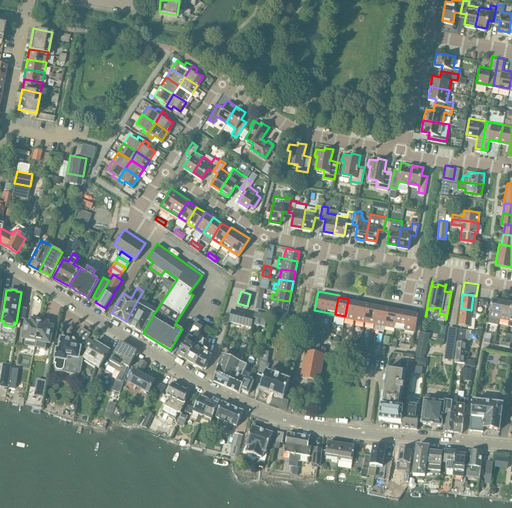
[(489,315),(488,321),(498,323),(499,317),(502,299),(492,297),(489,315)]
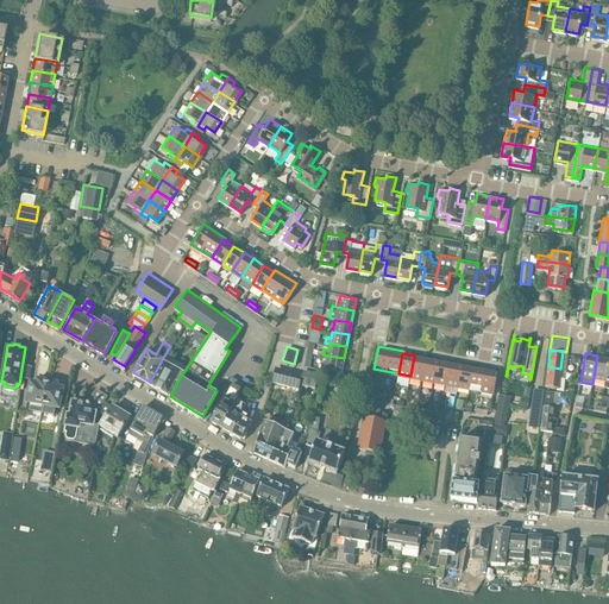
[(168,357),(164,356),(150,382),(168,392),(175,379),(179,381),(184,371),(165,360),(168,357)]
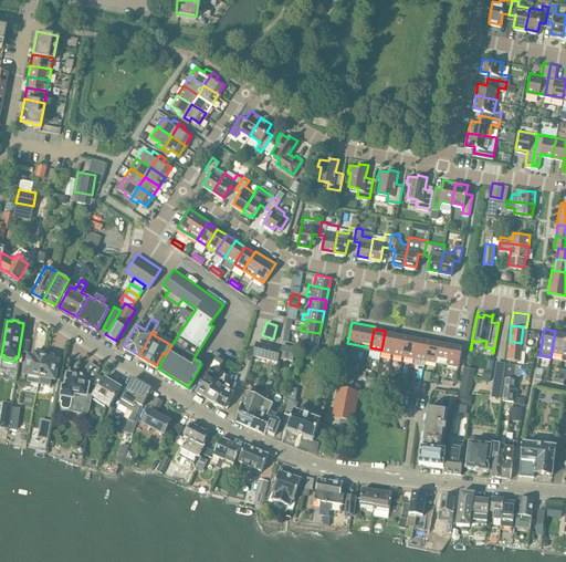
[(299,334),(297,341),(317,345),(320,333),(304,331),(303,335),(299,334)]
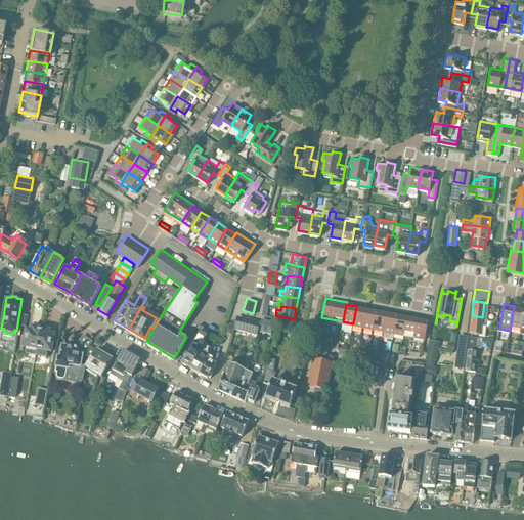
[(366,308),(356,306),(353,323),(363,326),(366,308)]
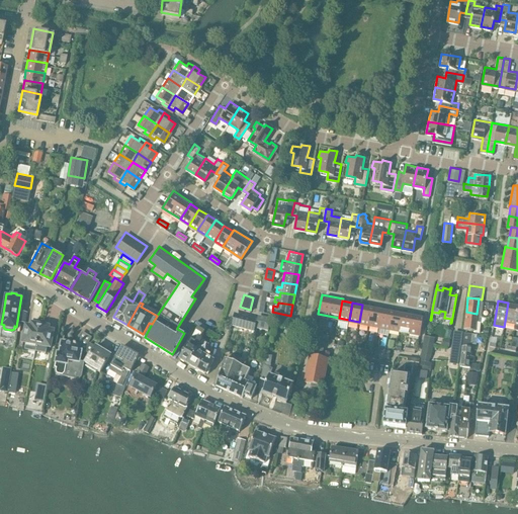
[(515,322),(517,306),(517,304),(508,303),(505,321),(515,322)]
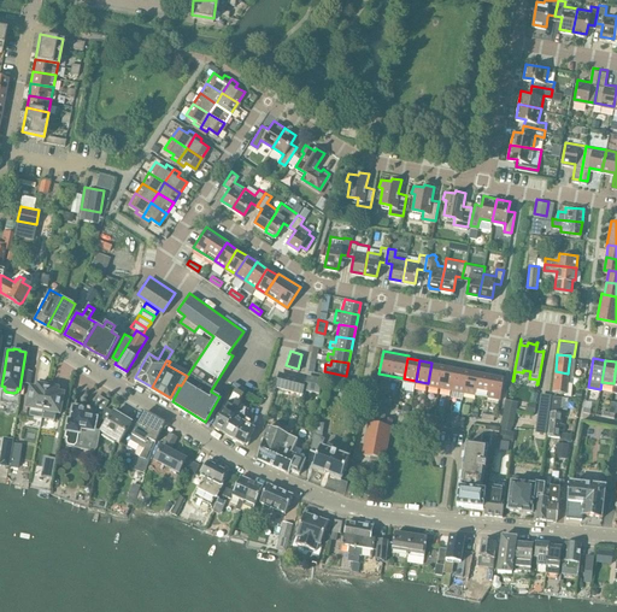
[(444,364),(432,363),(428,383),(439,386),(444,364)]
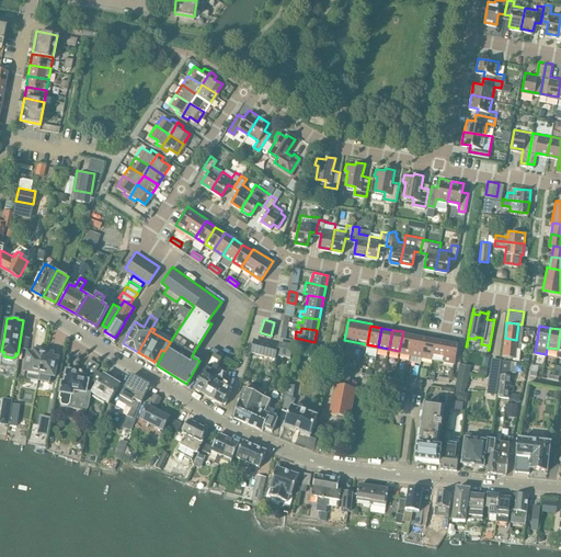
[(414,333),(403,331),(399,351),(410,353),(414,333)]
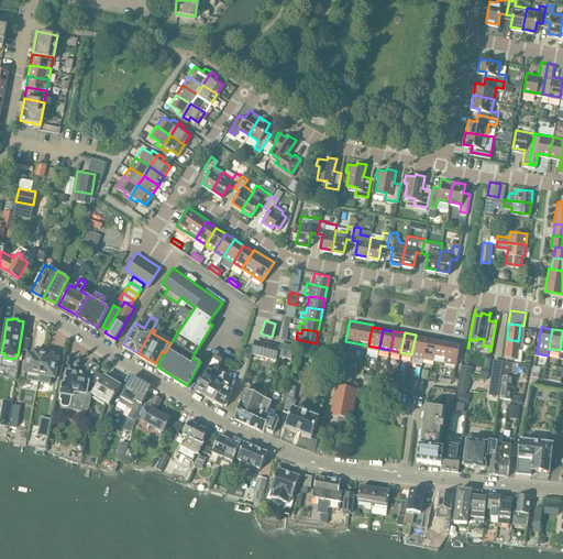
[(426,337),(416,335),(411,354),(422,357),(426,337)]
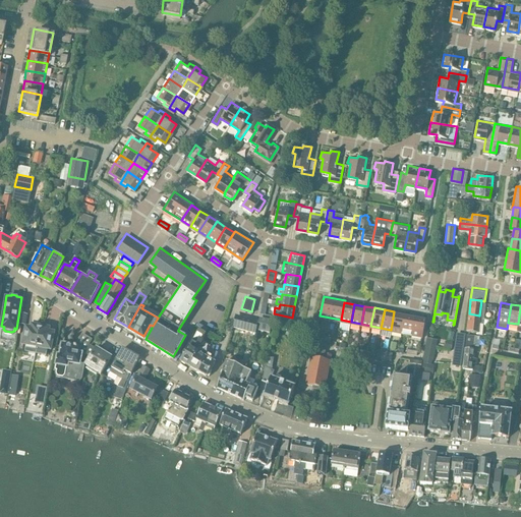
[(404,313),(394,311),(391,330),(401,332),(404,313)]
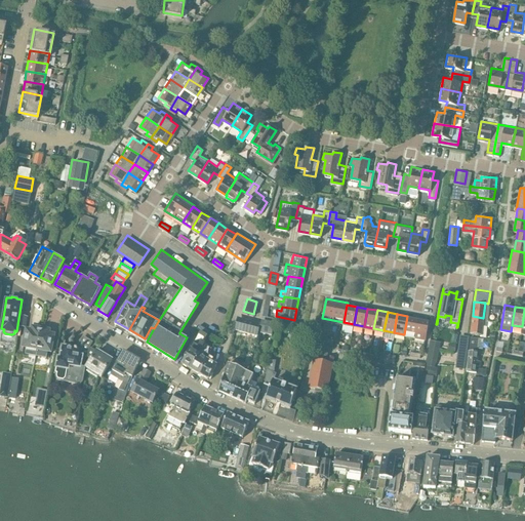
[(407,316),(404,334),(426,338),(430,318),(408,314),(407,316)]
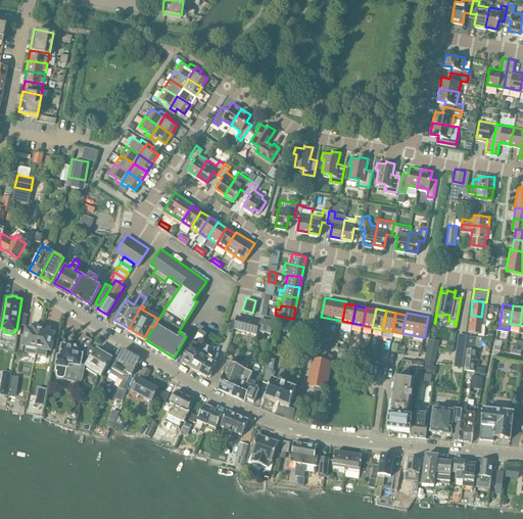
[(256,332),(257,328),(259,319),(258,319),(237,314),(236,314),(234,326),(256,332)]
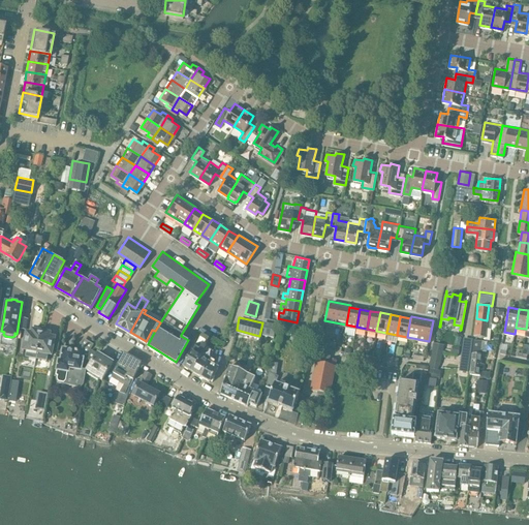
[(487,320),(476,318),(474,334),(485,335),(487,320)]
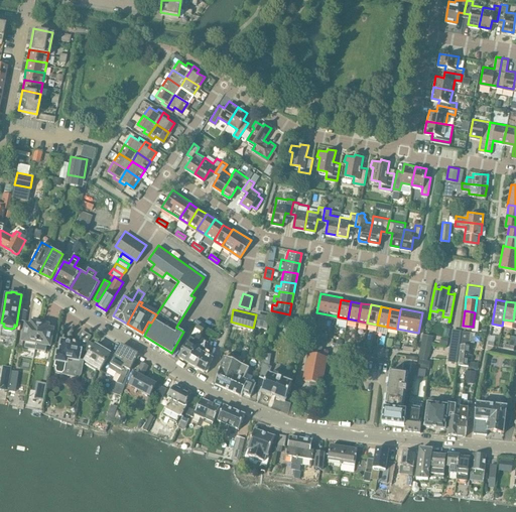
[(256,314),(254,324),(266,327),(269,313),(257,311),(256,314)]
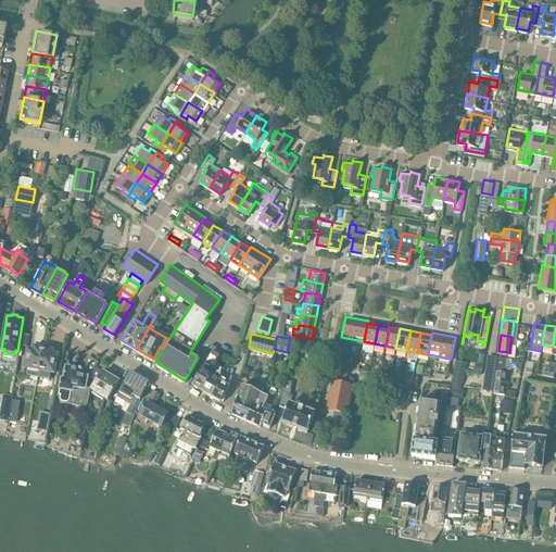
[(28,347),(24,365),(27,365),(27,368),(26,372),(38,374),(39,371),(43,346),(34,343),(34,348),(28,347)]
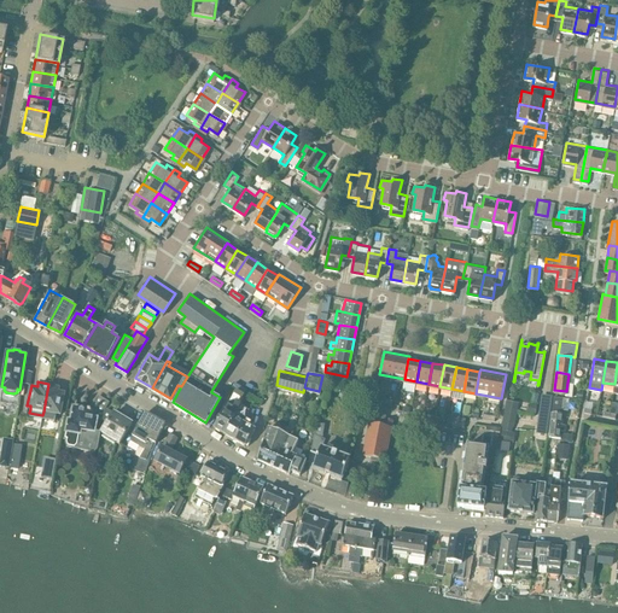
[(44,412),(42,415),(54,418),(56,414),(57,414),(57,410),(60,412),(64,391),(58,390),(58,386),(48,384),(44,412)]
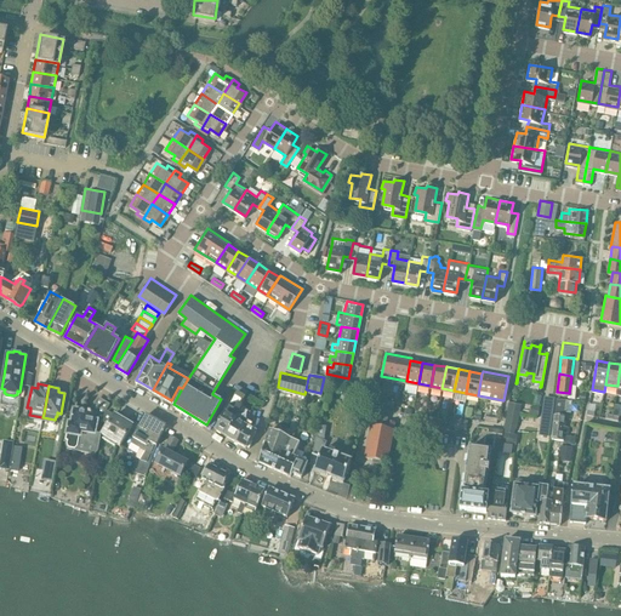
[(229,403),(215,427),(226,433),(235,416),(238,412),(241,404),(244,398),(235,393),(229,403)]
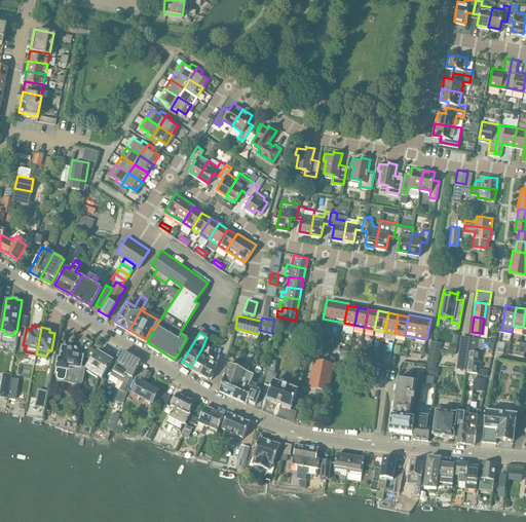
[(470,349),(467,370),(477,371),(478,365),(482,365),(482,360),(478,359),(479,350),(478,350),(480,336),(472,336),(470,349)]
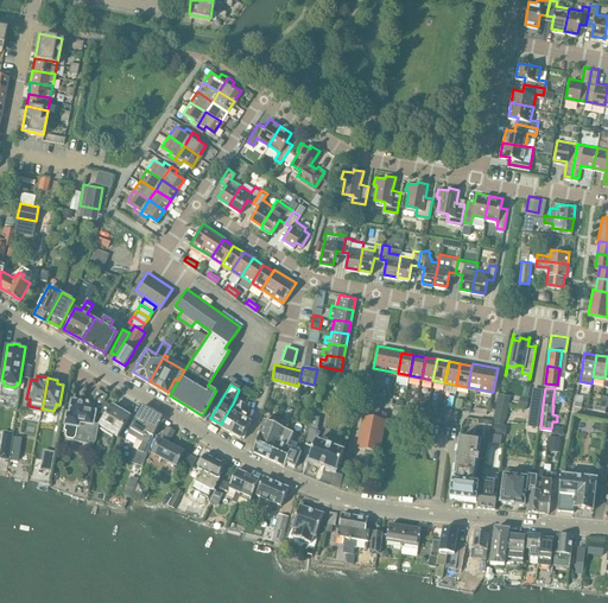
[(499,391),(493,419),(494,420),(504,421),(506,416),(511,393),(499,391)]
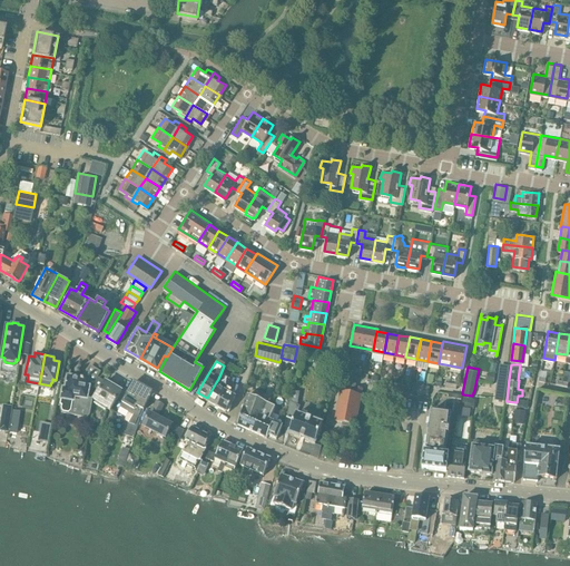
[(60,398),(59,403),(60,405),(60,407),(62,410),(69,412),(81,415),(87,416),(90,412),(90,410),(92,398),(92,397),(86,394),(87,393),(87,392),(89,379),(76,376),(75,373),(70,372),(68,374),(66,384),(62,384),(59,398),(60,398)]
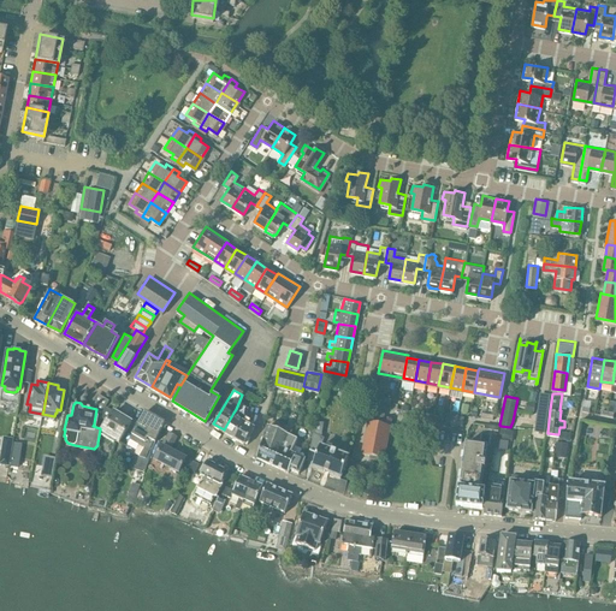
[(106,404),(100,414),(107,419),(101,429),(119,440),(132,420),(114,408),(113,409),(106,404)]
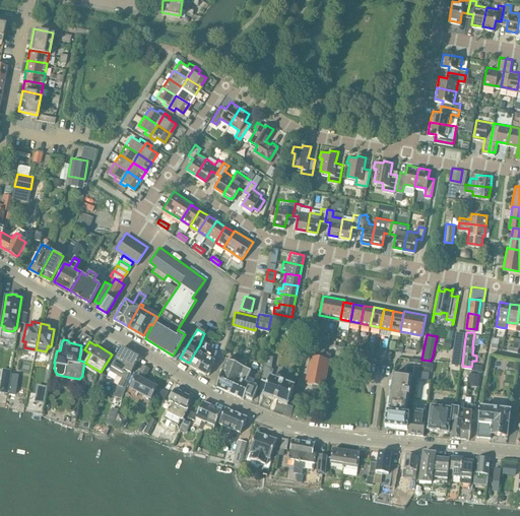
[(325,345),(313,343),(311,353),(306,381),(324,385),(329,358),(330,351),(324,350),(325,345)]
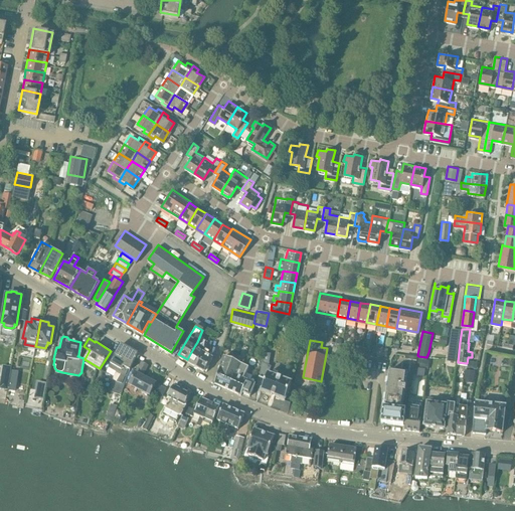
[(110,361),(108,364),(121,372),(116,379),(114,385),(113,389),(121,392),(122,387),(126,377),(130,368),(135,356),(136,356),(137,355),(136,355),(137,353),(138,351),(138,350),(121,341),(110,361)]
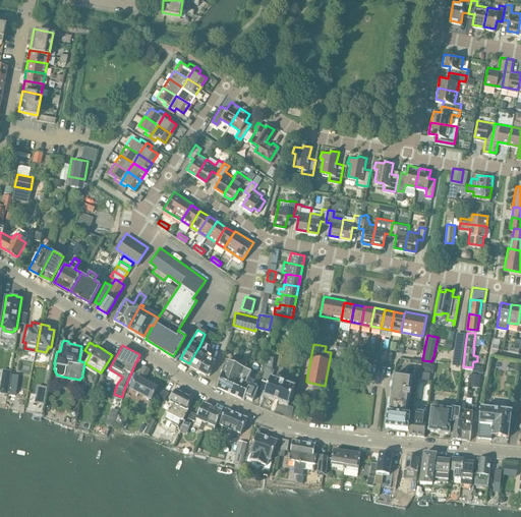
[(197,349),(189,363),(197,368),(207,354),(209,351),(199,346),(197,349)]
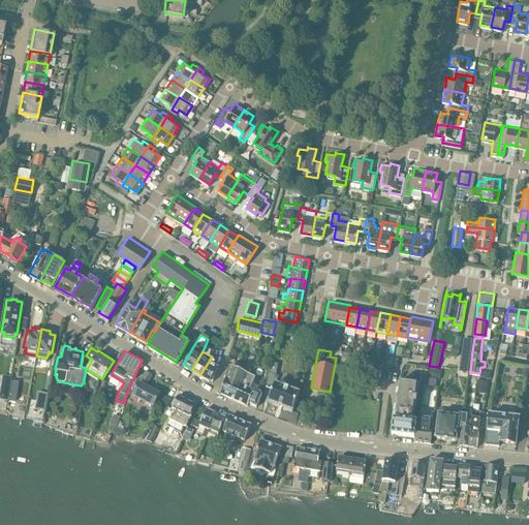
[(210,360),(200,374),(210,379),(212,379),(214,376),(213,374),(219,366),(218,365),(213,362),(215,359),(214,359),(212,357),(210,360)]
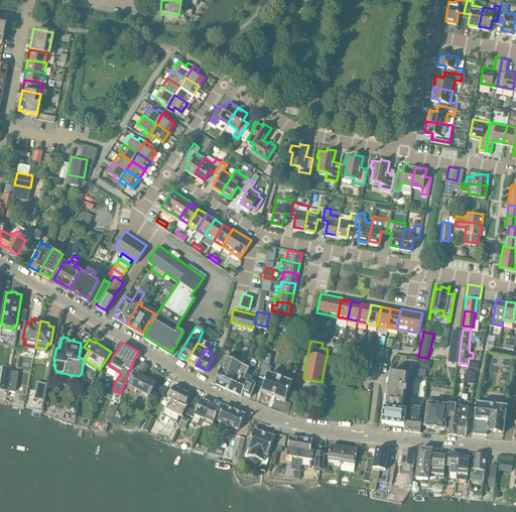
[(285,398),(291,381),(268,372),(271,364),(269,363),(271,352),(264,351),(260,375),(266,378),(261,389),(285,398)]
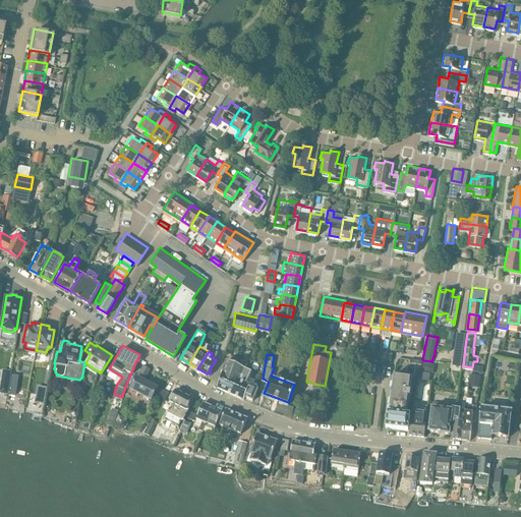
[(217,385),(231,392),(238,377),(240,378),(245,366),(226,357),(217,385)]
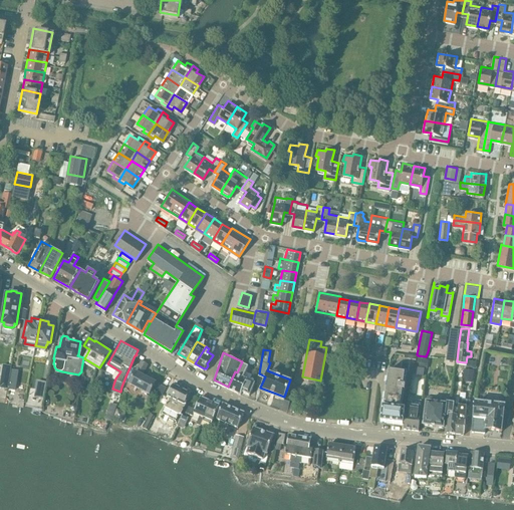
[(148,361),(142,358),(136,370),(135,369),(130,380),(142,387),(141,389),(144,390),(147,392),(149,391),(150,391),(155,380),(142,373),(148,361)]
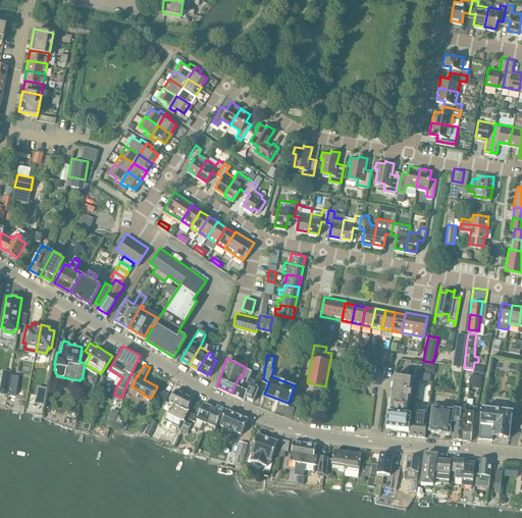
[(2,367),(0,380),(9,381),(11,368),(2,367)]
